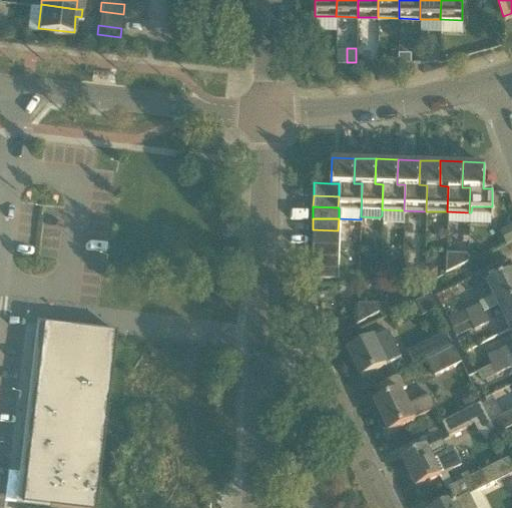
[(511,221),(498,229),(504,240),(511,236),(511,221)]
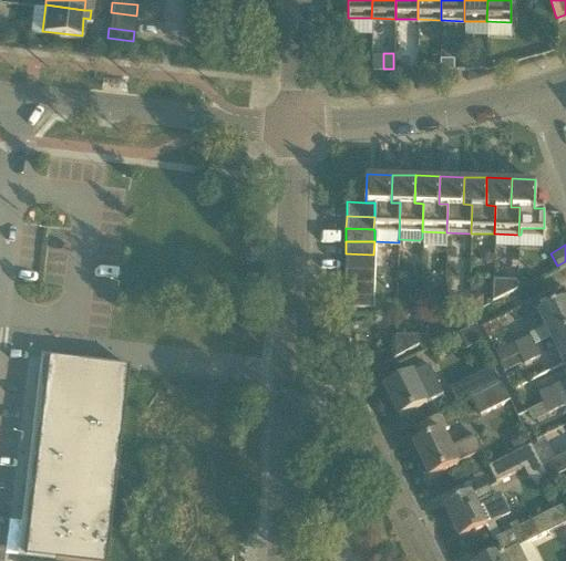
[(345,266),(373,268),(373,255),(346,253),(345,266)]
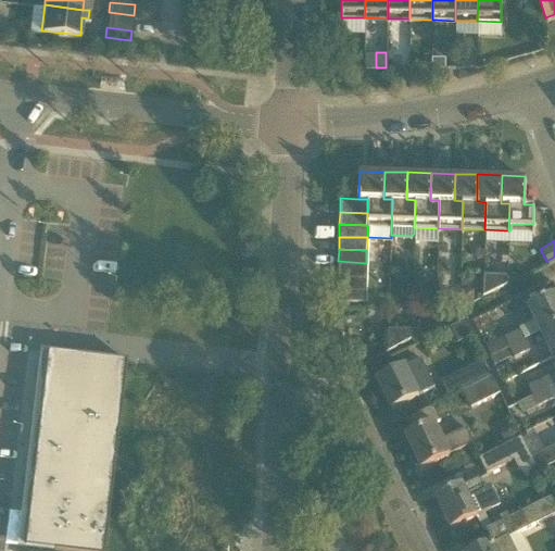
[(338,274),(366,276),(366,263),(338,261),(338,274)]
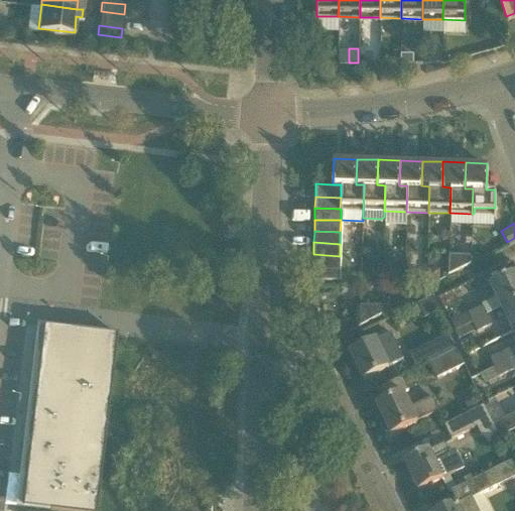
[(471,253),(448,251),(447,271),(471,260),(471,253)]
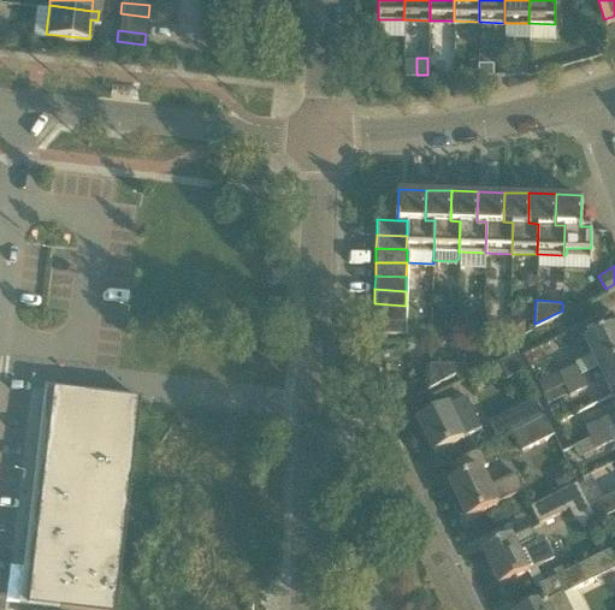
[(374,319),(404,320),(406,306),(374,303),(374,319)]
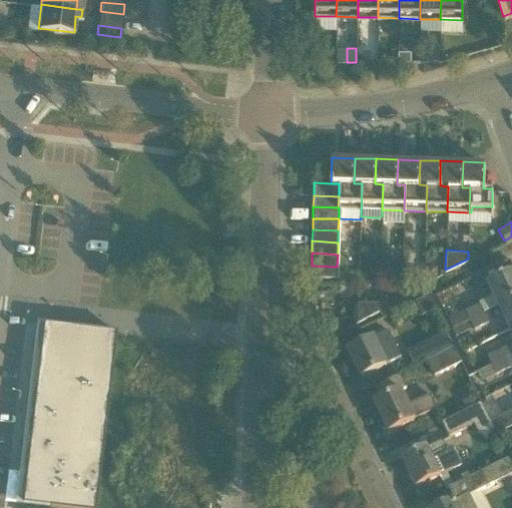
[(337,267),(312,266),(311,275),(337,276),(337,267)]
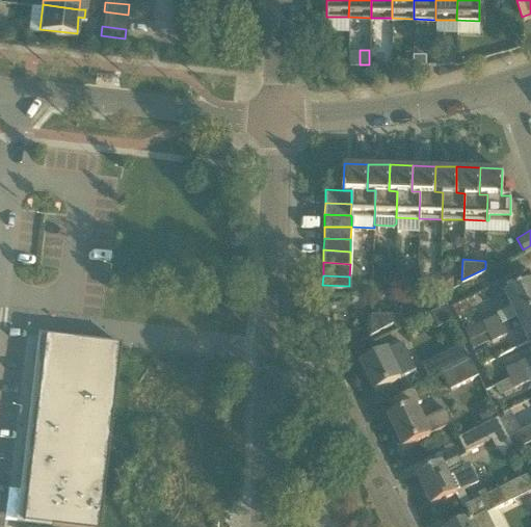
[(505,290),(516,314),(530,306),(530,277),(521,283),(521,282),(505,290)]
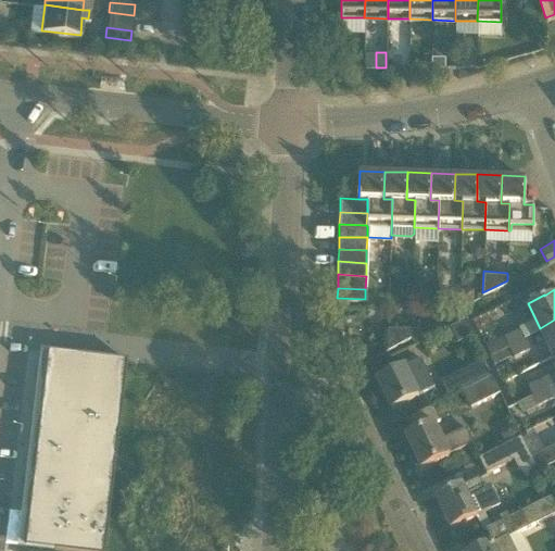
[(410,326),(411,336),(412,338),(433,330),(433,315),(420,315),(420,324),(410,326)]
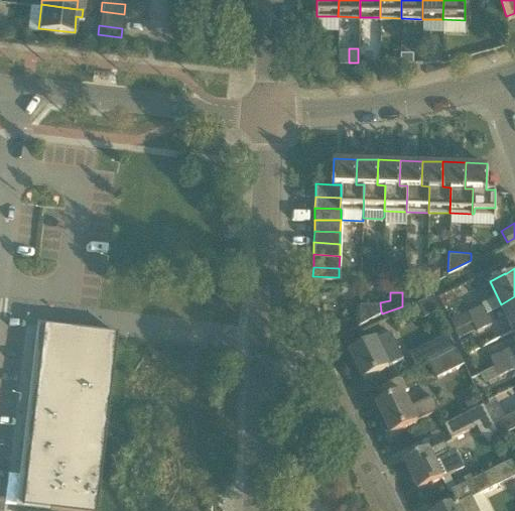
[(514,325),(514,296),(501,304),(512,327),(514,325)]
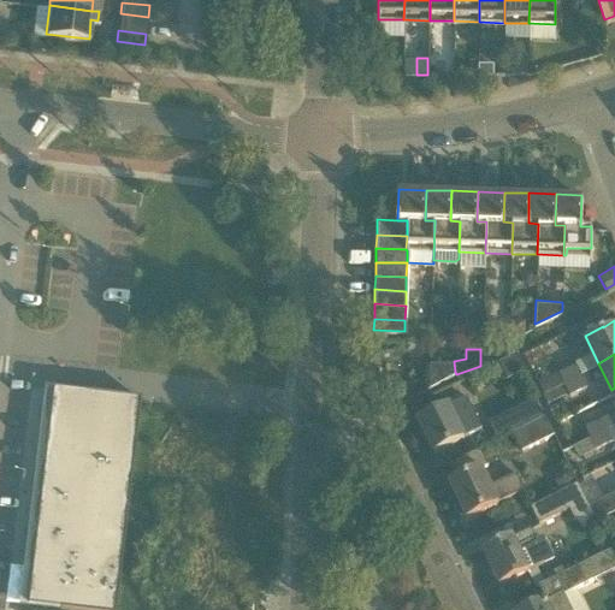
[(562,380),(581,372),(577,361),(557,371),(562,380)]
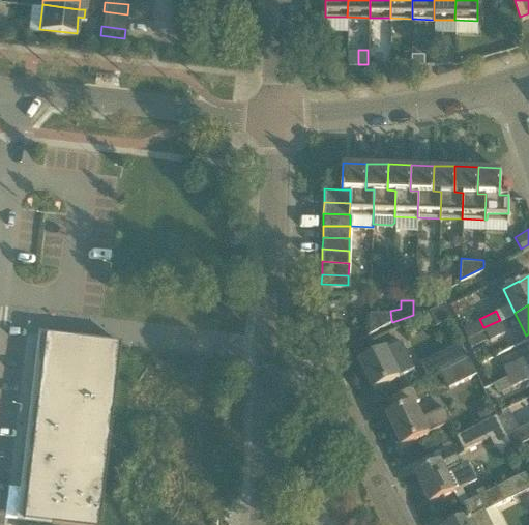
[(505,330),(500,320),(483,327),(489,338),(505,330)]
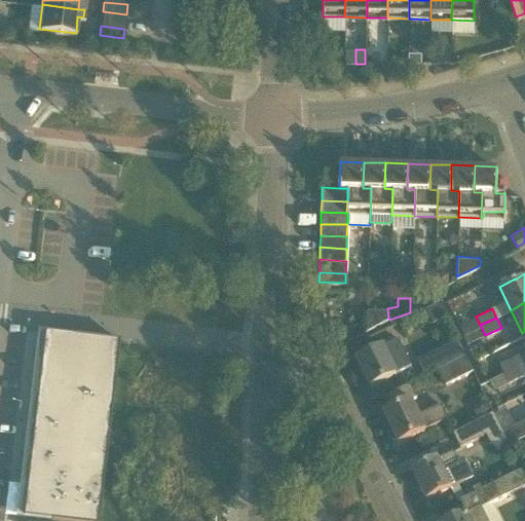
[(98,335),(42,328),(24,482),(100,491),(117,337),(98,335)]
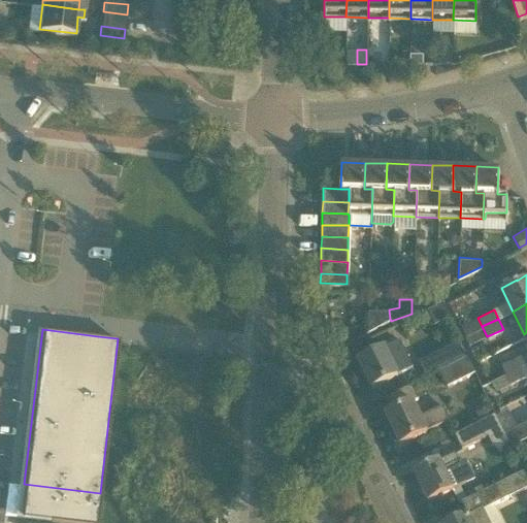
[(412,364),(404,348),(399,337),(384,345),(358,357),(371,384),(412,364)]
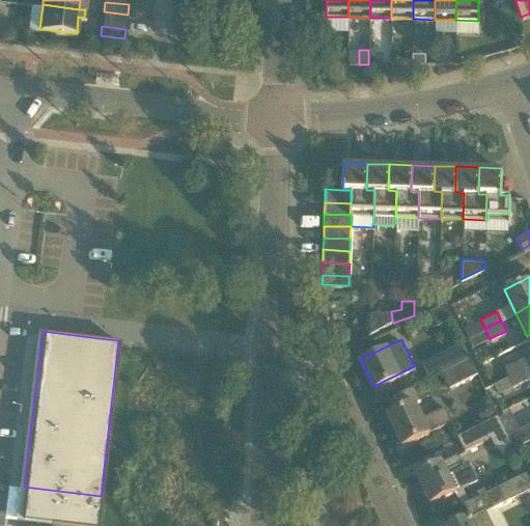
[(462,340),(444,350),(421,361),(428,376),(441,369),(470,356),(462,340)]
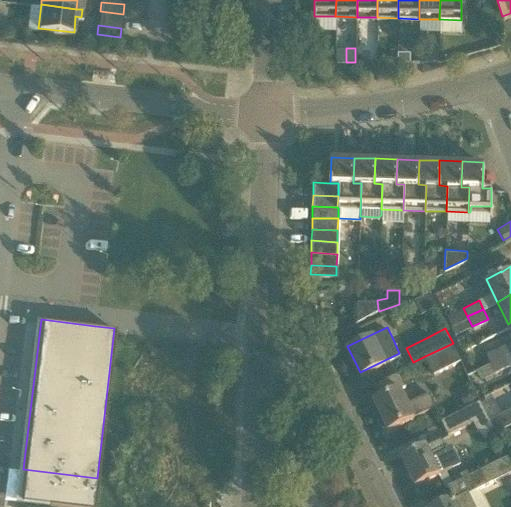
[(453,343),(425,356),(433,372),(460,359),(453,343)]
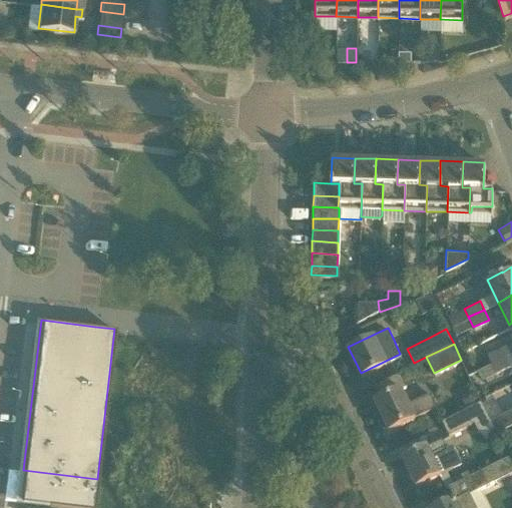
[(491,362),(505,355),(501,345),(486,352),(491,362)]
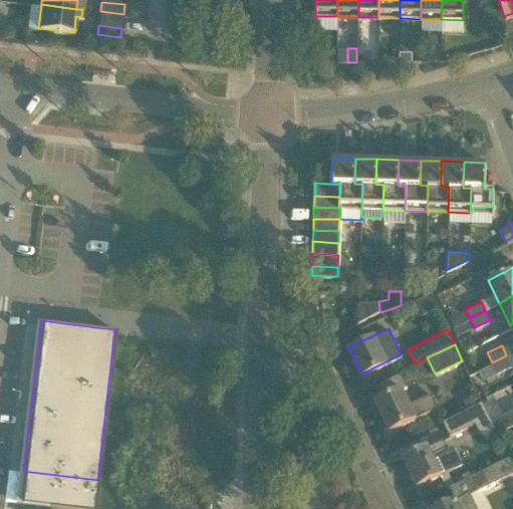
[(492,362),(496,371),(512,363),(512,351),(506,355),(492,362)]
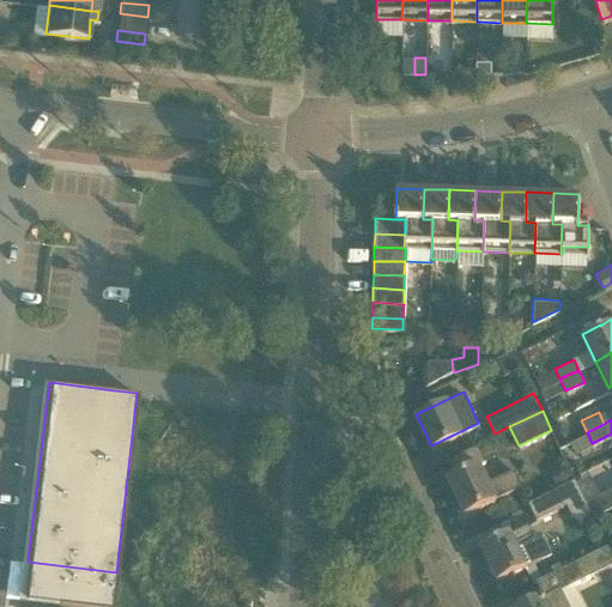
[(587,432),(569,441),(575,453),(592,443),(587,432)]
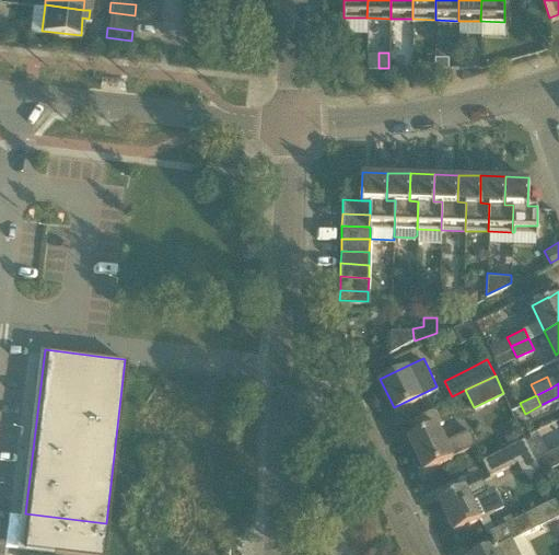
[(445,439),(437,423),(408,437),(409,440),(406,442),(411,453),(415,451),(423,469),(453,454),(452,453),(476,441),(469,427),(445,439)]
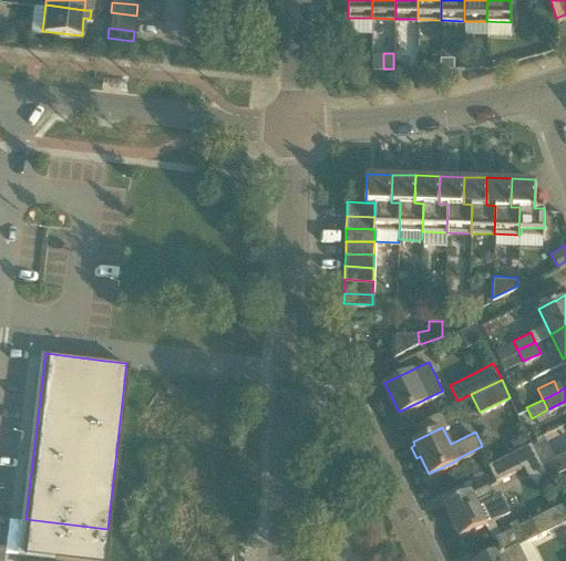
[(495,478),(523,464),(538,457),(532,442),(487,463),(495,478)]
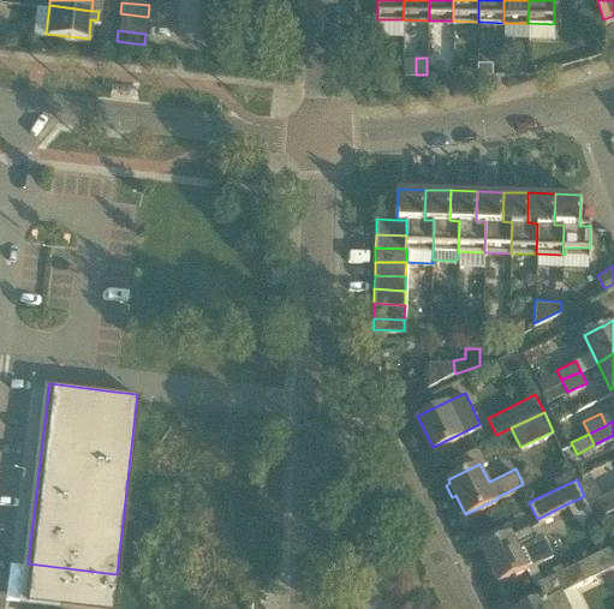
[(613,506),(613,487),(586,501),(592,512),(595,517),(613,506)]
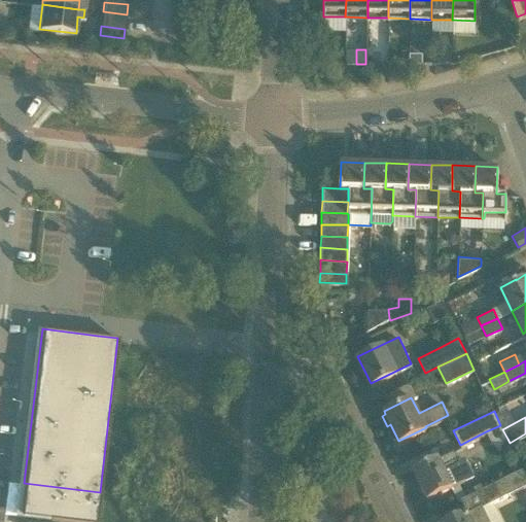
[(412,468),(426,497),(471,475),(463,458),(459,460),(453,449),(437,457),(437,456),(412,468)]
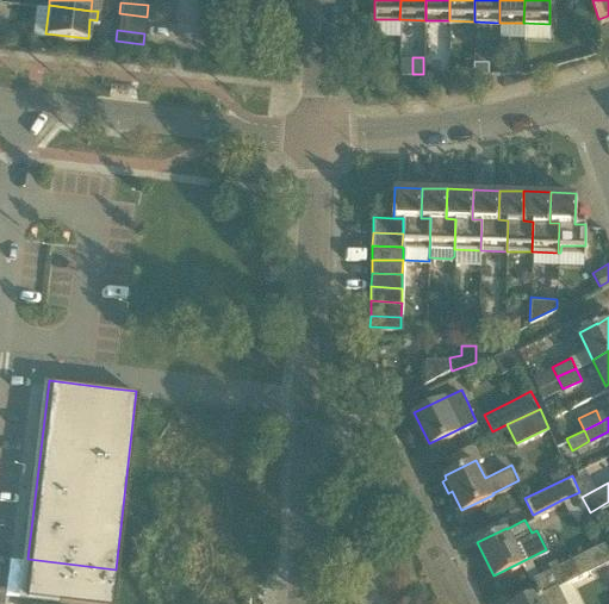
[(569,603),(559,584),(608,559),(608,549),(604,540),(530,576),(539,591),(511,603),(569,603)]
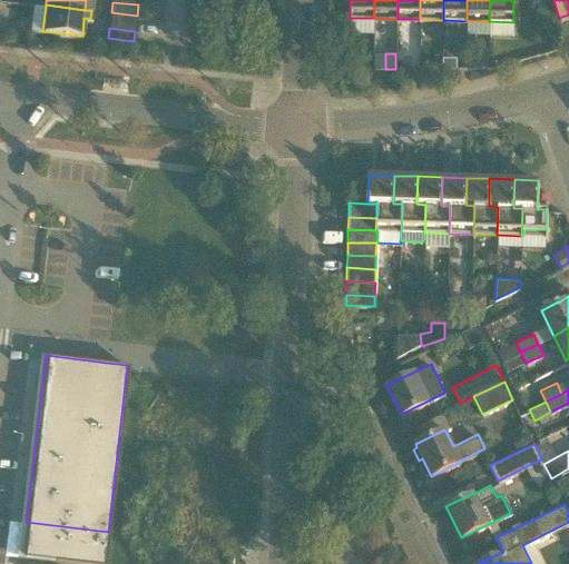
[(84,563),(105,563),(108,532),(26,522),(21,556),(84,563)]
